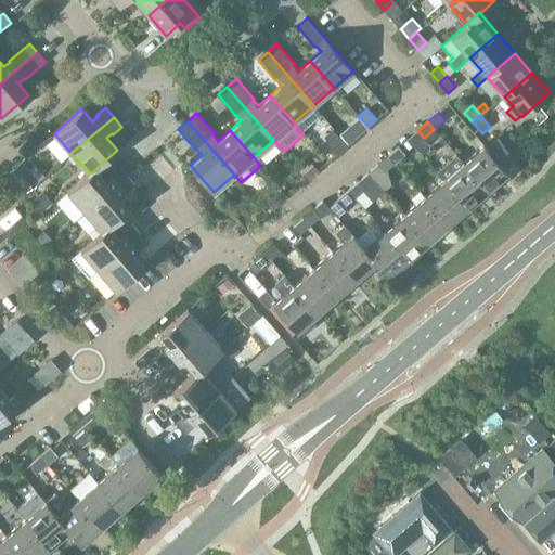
[(339,134),(348,144),(358,136),(349,126),(339,134)]
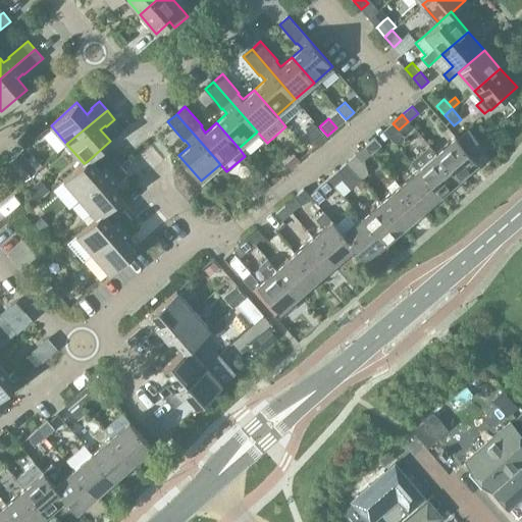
[(319,127),(307,138),(314,147),(326,137),(319,127)]
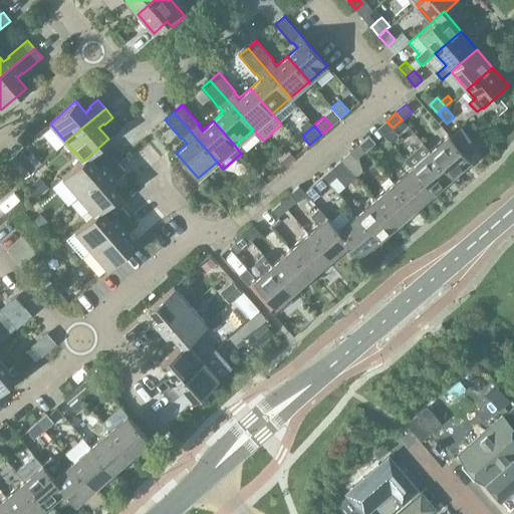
[(448,135),(430,151),(452,177),(471,161),(468,157),(478,148),(461,129),(451,138),(448,135)]
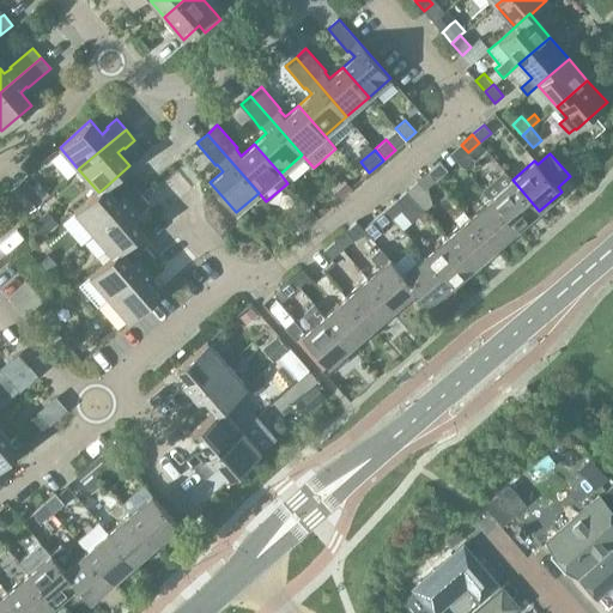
[(441,162),(429,173),(436,181),(448,170),(441,162)]
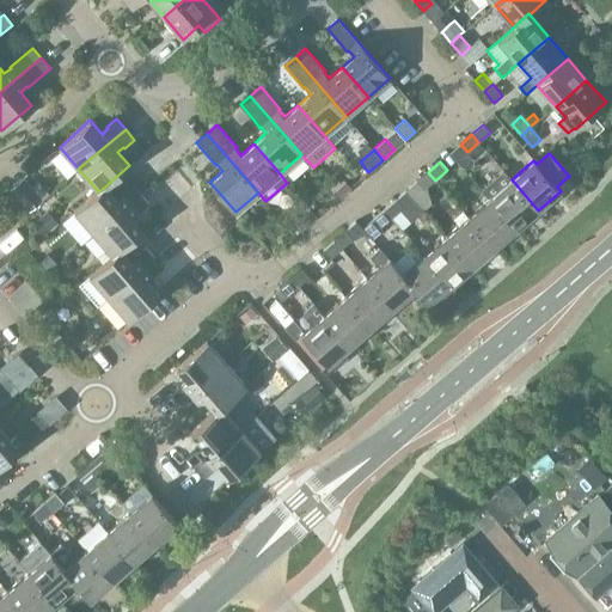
[(503,171),(482,189),(489,199),(516,230),(536,213),(538,210),(536,208),(536,207),(512,179),(503,171)]
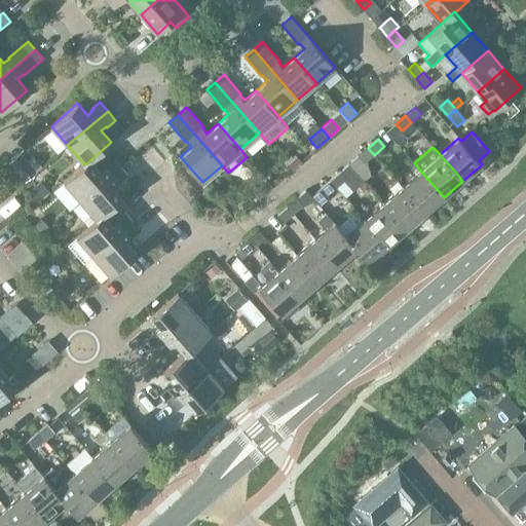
[(374,155),(368,148),(359,156),(365,163),(367,161),(374,155)]
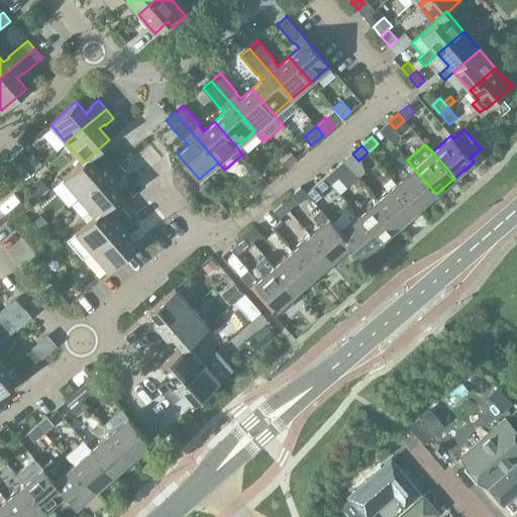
[(9,160),(25,179),(36,169),(19,149),(9,160)]
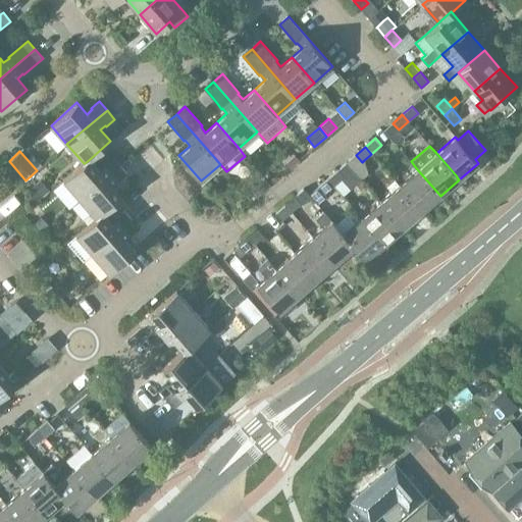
[(288,152),(279,159),(289,169),(294,165),(300,160),(293,152),(290,155),(288,152)]
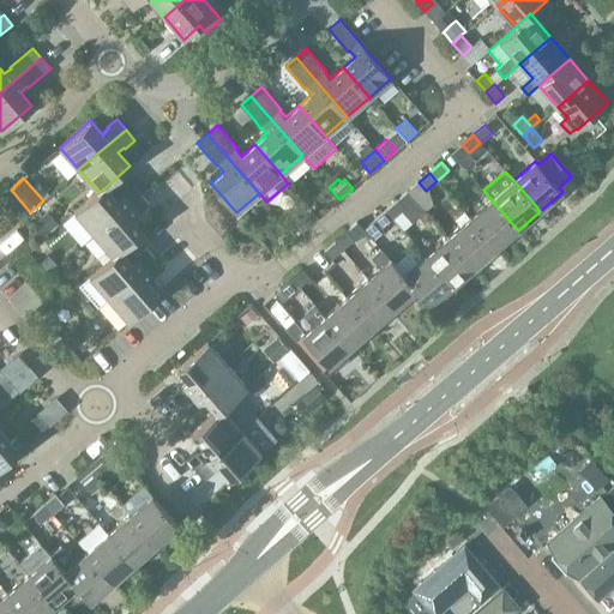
[(134,186),(140,194),(148,188),(140,181),(134,186)]
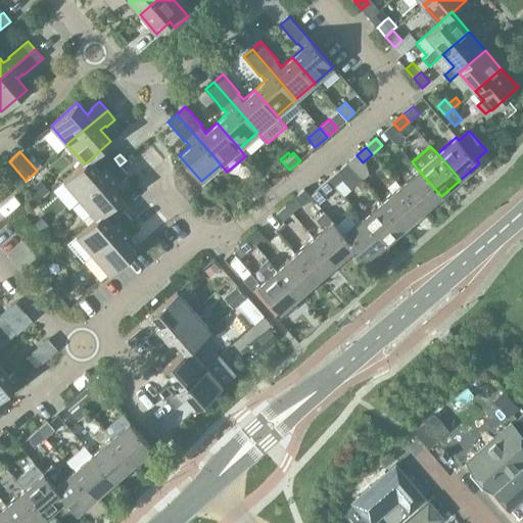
[(355,155),(347,162),(363,181),(365,179),(370,175),(365,160),(363,162),(357,155),(355,155)]
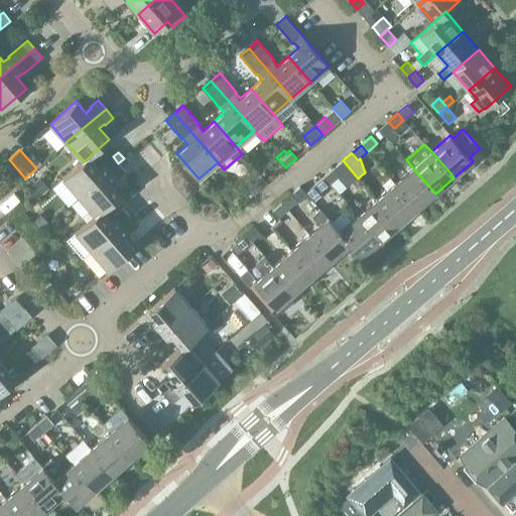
[(62,178),(80,197),(118,163),(111,154),(103,161),(103,162),(98,167),(89,157),(84,161),(83,161),(62,178)]
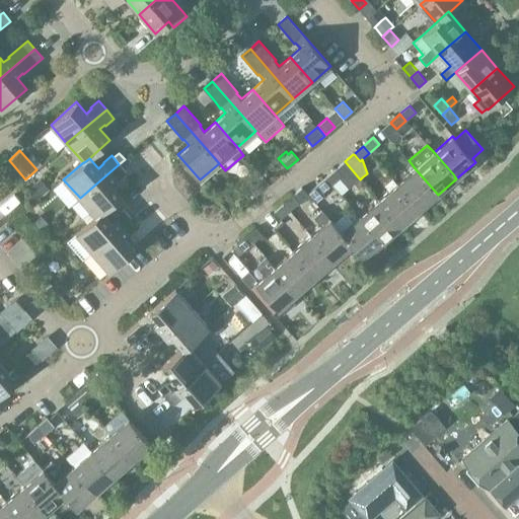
[(336,170),(326,178),(332,184),(343,176),(352,187),(360,179),(345,161),(336,169),(336,170)]
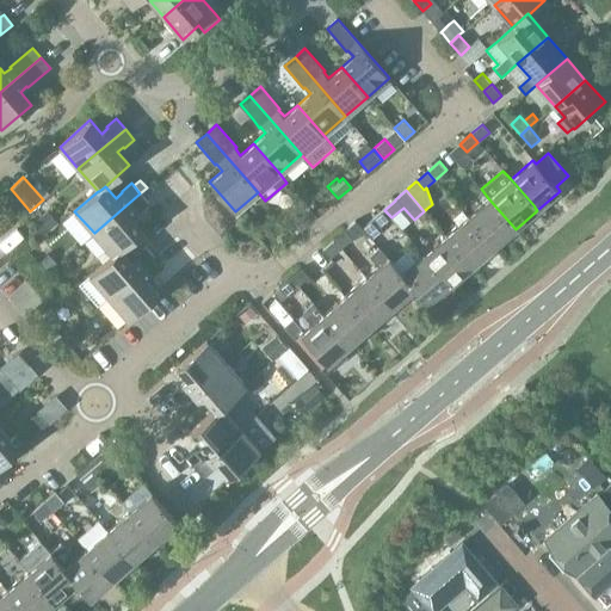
[(94,233),(112,254),(113,255),(121,250),(143,229),(131,216),(139,210),(140,211),(149,204),(140,193),(94,233)]
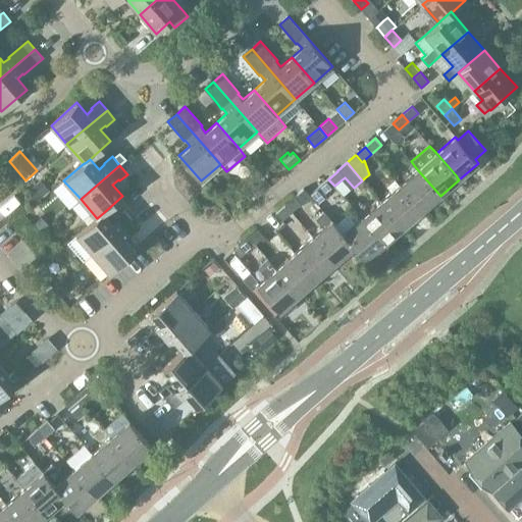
[(417,169),(399,186),(422,212),(440,196),(417,169)]
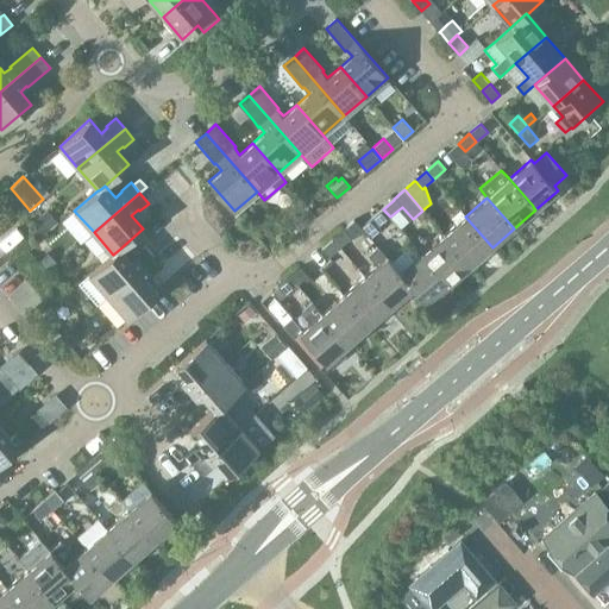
[(48,209),(37,219),(48,232),(60,223),(48,209)]
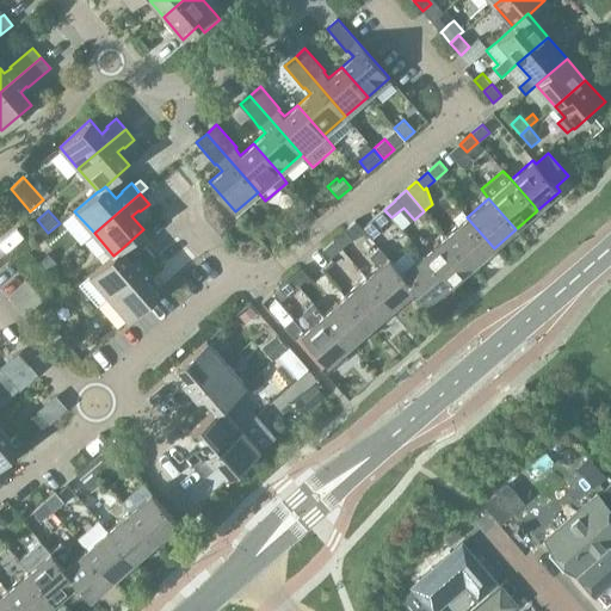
[(309,210),(298,220),(306,227),(314,221),(316,218),(309,210)]
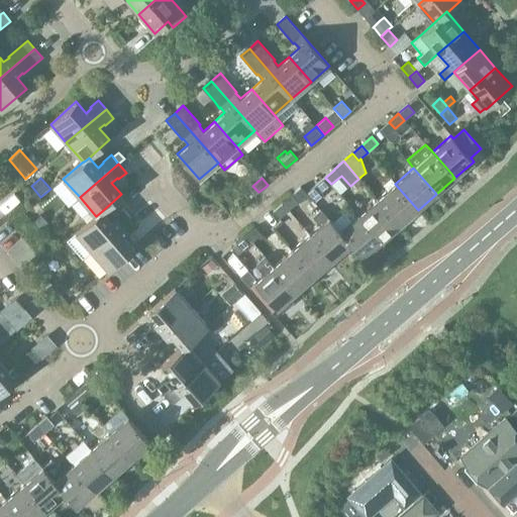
[(315,186),(306,194),(314,203),(323,195),(321,193),(331,184),(325,178),(315,186)]
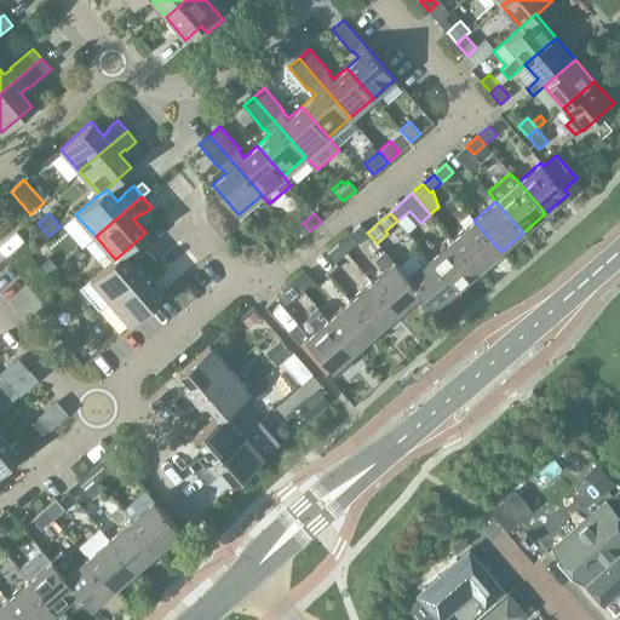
[(465,228),(452,240),(480,270),(501,252),(474,220),(469,214),(460,222),(465,228)]
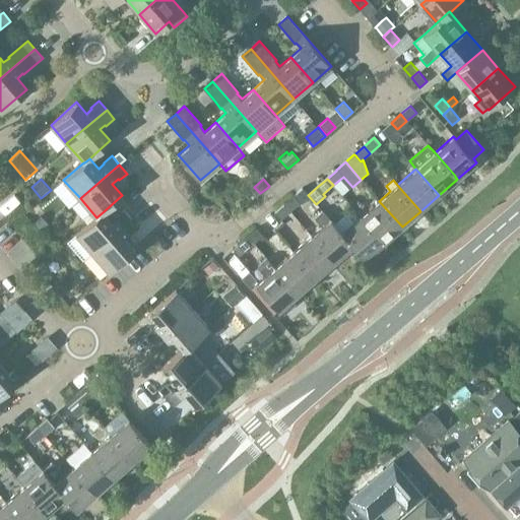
[(303,189),(284,205),(290,212),(309,196),(303,189)]
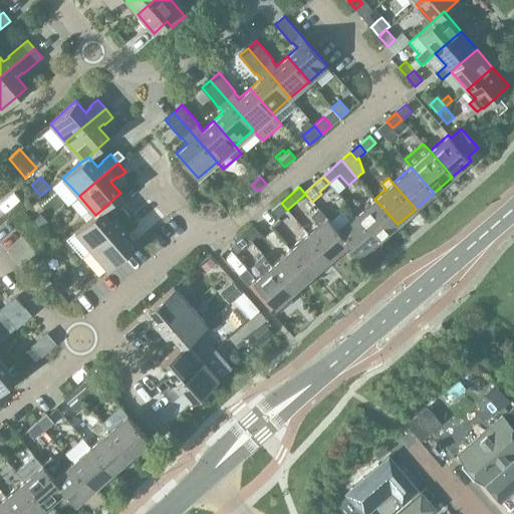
[(374,199),(356,214),(378,240),(398,224),(374,199)]
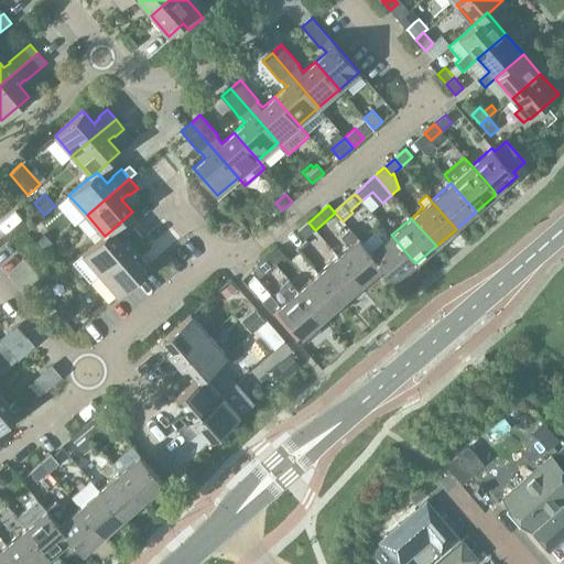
[(315,230),(308,223),(297,231),(304,239),(315,230)]
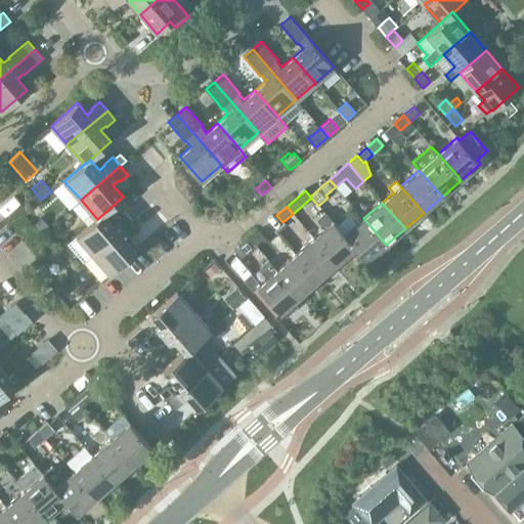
[(34,209),(26,216),(33,223),(40,216),(34,209)]
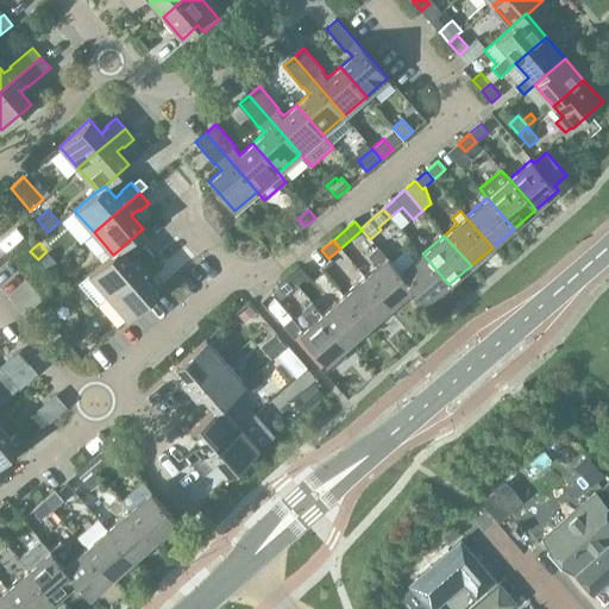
[(89,274),(108,296),(154,257),(145,246),(136,255),(137,256),(131,262),(120,249),(113,255),(112,253),(89,274)]
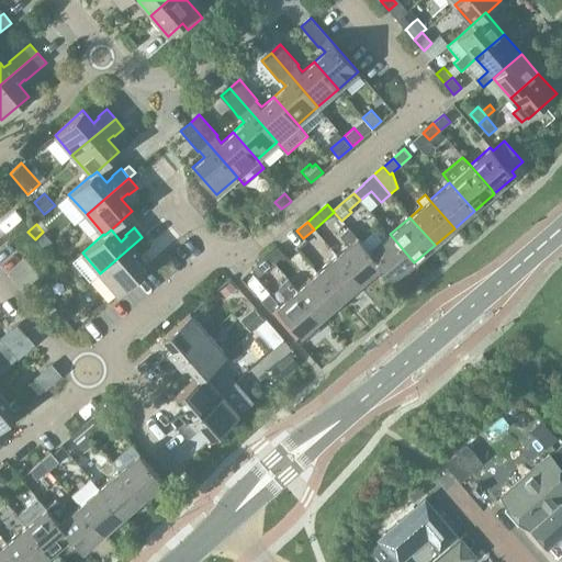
[(340,251),(336,256),(340,260),(361,283),(381,266),(382,266),(370,251),(358,237),(357,237),(348,227),(339,235),(348,245),(340,251)]
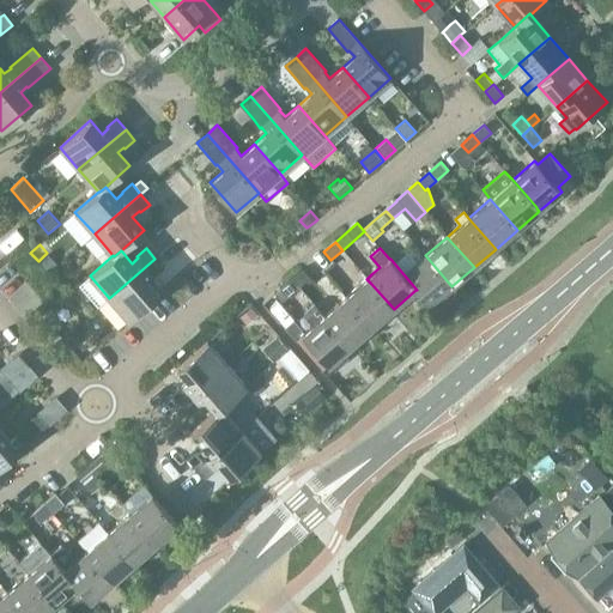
[(418,262),(404,274),(417,290),(416,290),(430,305),(451,286),(425,255),(420,250),(413,256),(418,262)]
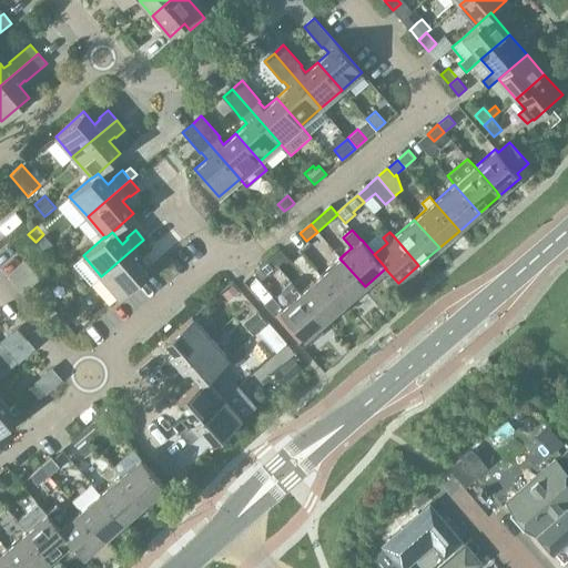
[(46,236),(37,244),(43,252),(52,244),(46,236)]
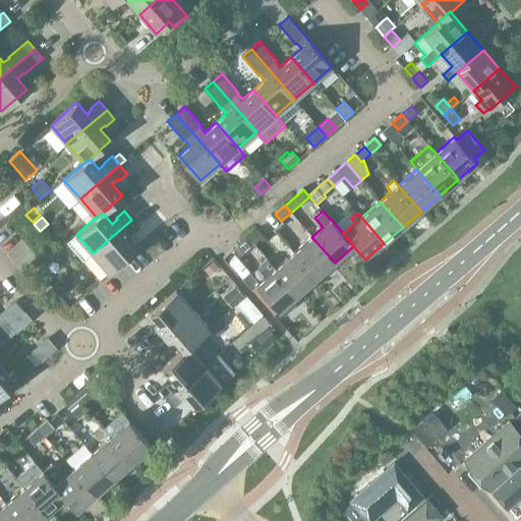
[(131,220),(93,253),(110,273),(135,250),(125,239),(130,234),(131,235),(139,228),(131,220)]
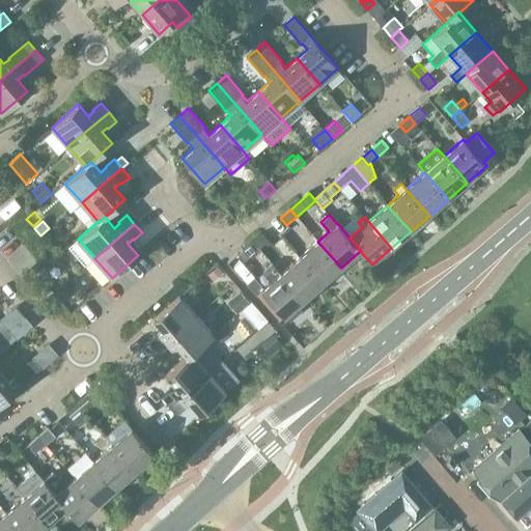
[(262,233),(253,242),(259,249),(269,241),(262,233)]
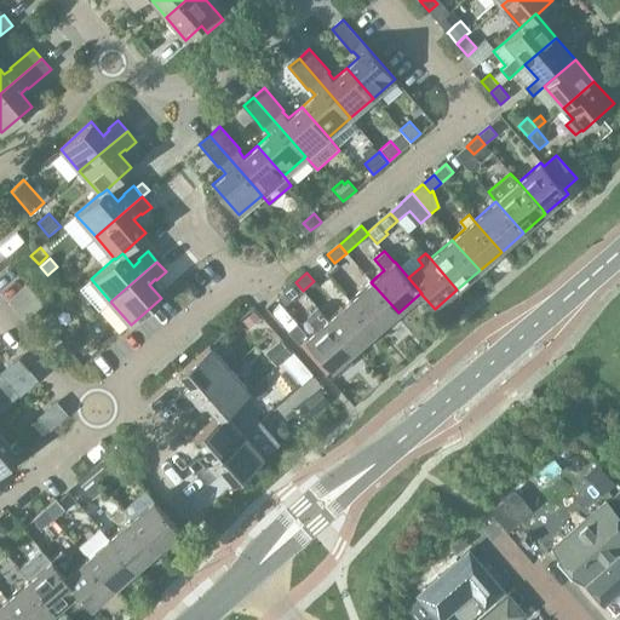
[(303,291),(296,282),(283,292),(291,302),(303,291)]
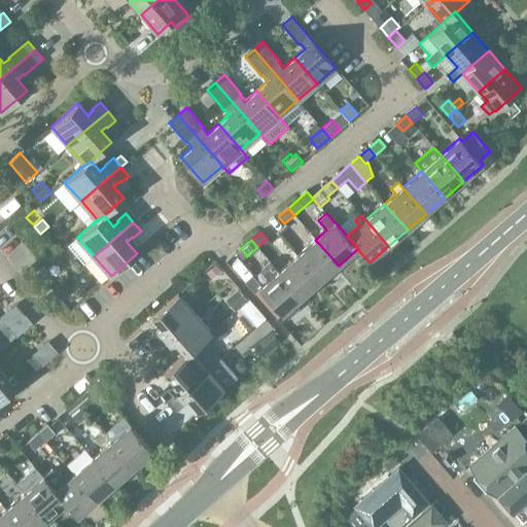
[(315,240),(297,255),(320,282),(339,266),(315,240)]
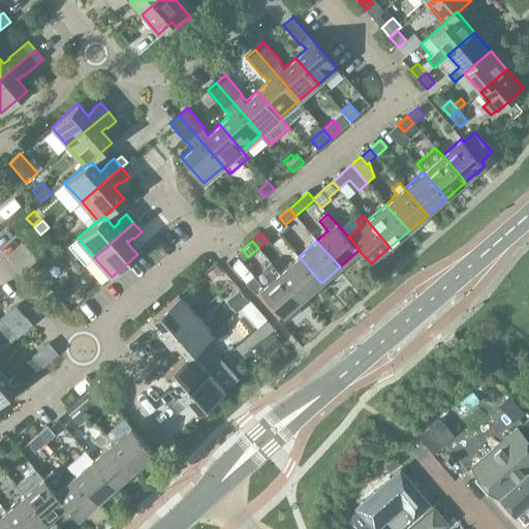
[(299,256),(279,273),(303,300),(321,283),(299,256)]
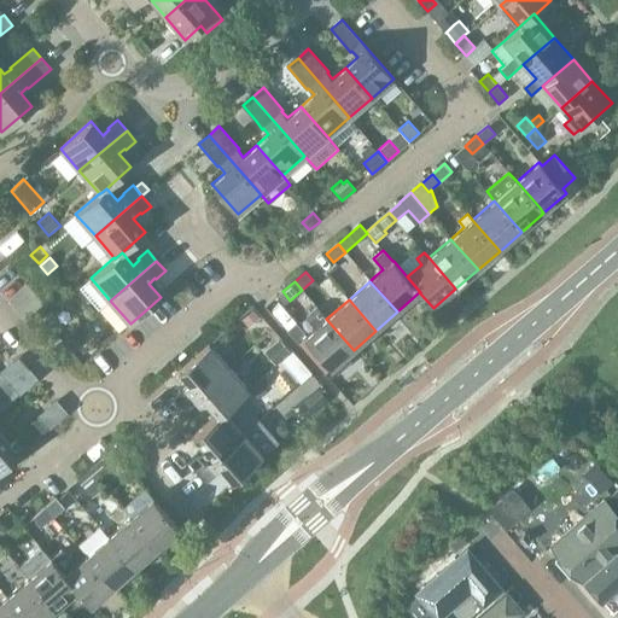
[(315,328),(304,338),(304,339),(330,368),(331,369),(332,368),(337,374),(351,362),(345,356),(354,350),(326,319),(316,307),(304,318),(315,328)]
